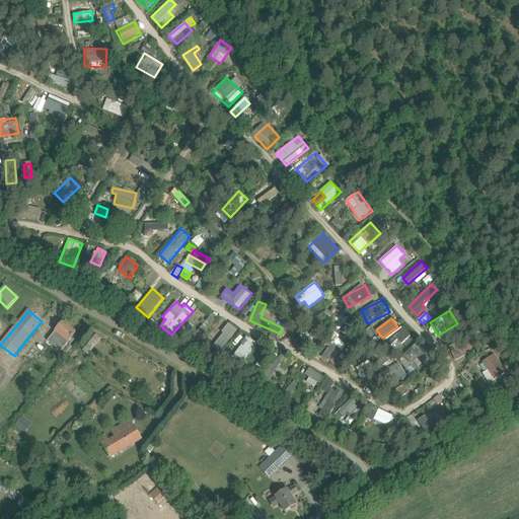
[(63,322),(55,331),(56,332),(51,340),(56,344),(61,338),(68,343),(76,332),(63,322)]
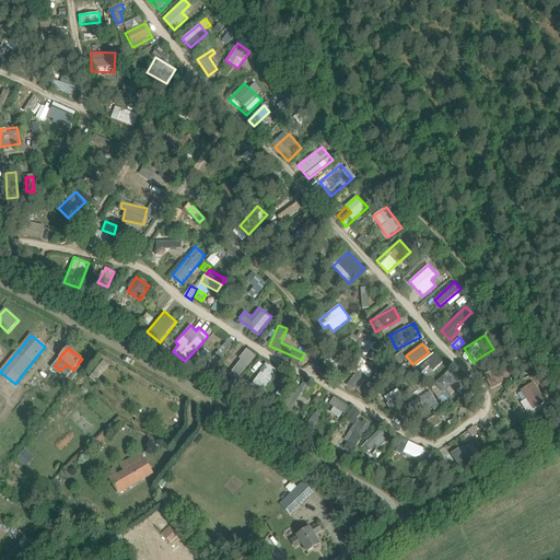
[(335,357),(341,360),(346,353),(339,350),(335,357)]
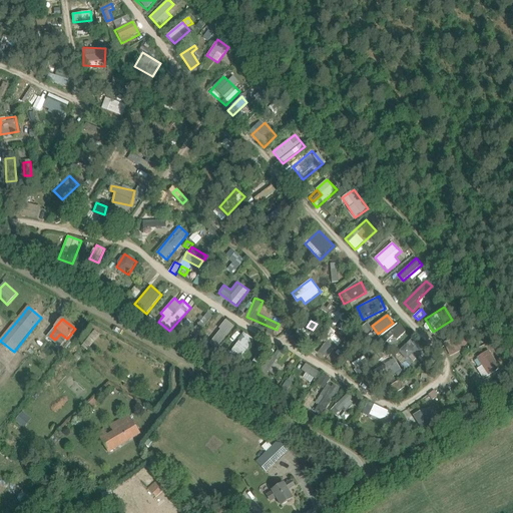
[(380,342),(389,350),(407,330),(397,322),(380,342)]
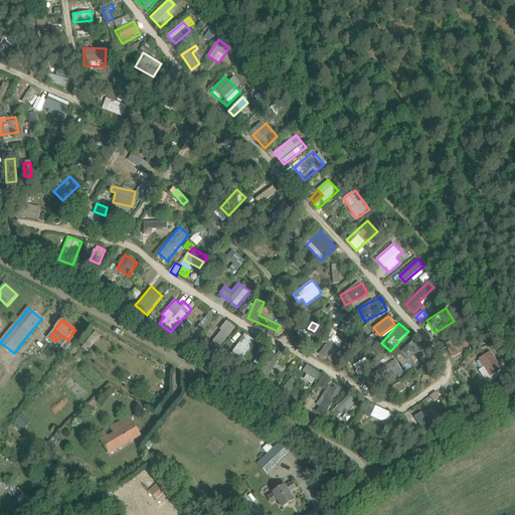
[(93,331),(82,349),(90,353),(100,335),(93,331)]
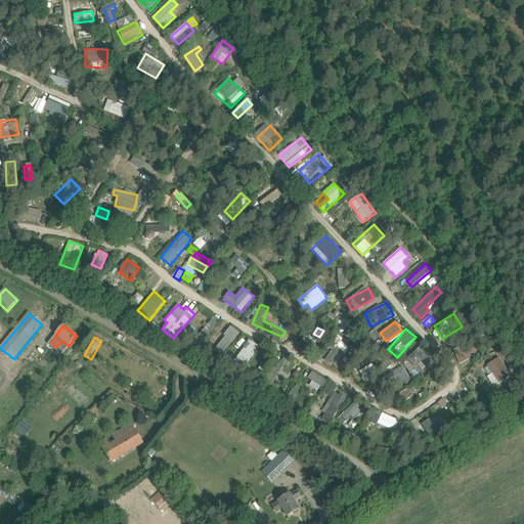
[(250,340),(229,366),(238,374),(260,348),(250,340)]
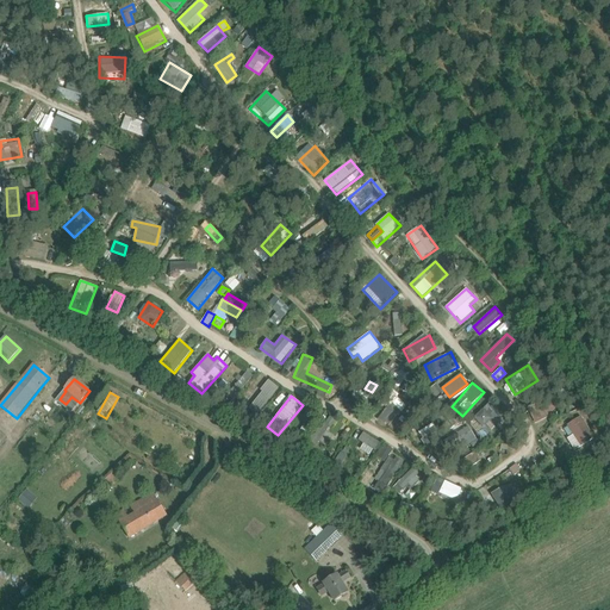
[(397,396),(378,416),(388,427),(408,406),(397,396)]
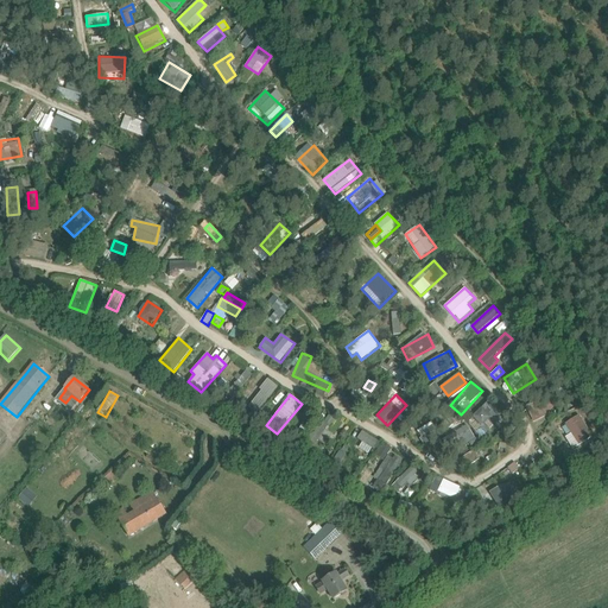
[(480,426),(500,415),(494,404),(474,416),(480,426)]
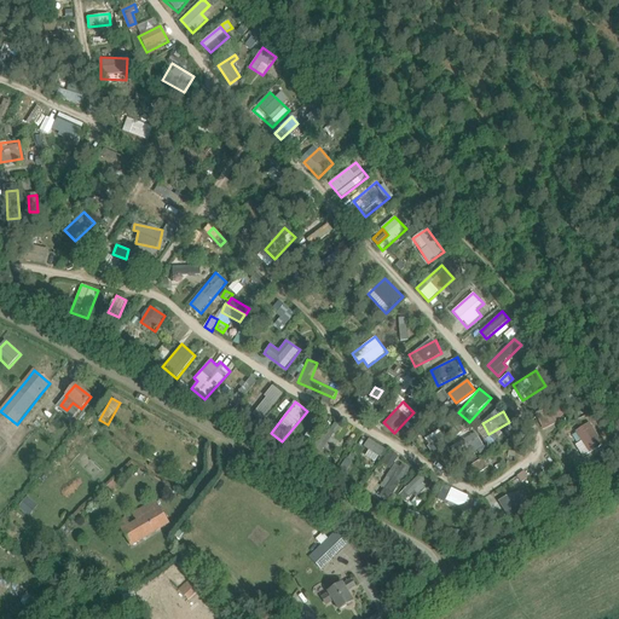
[(571,432),(583,456),(603,445),(591,422),(571,432)]
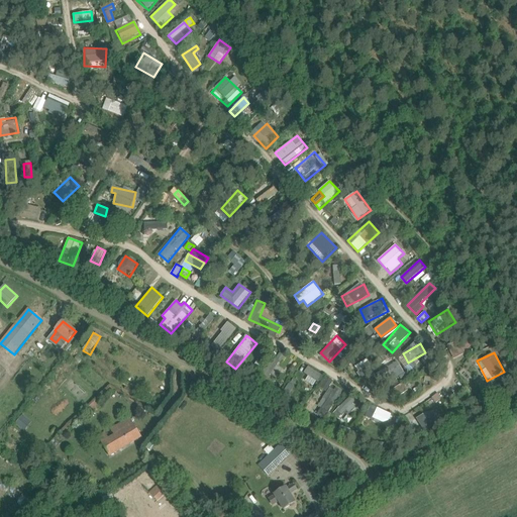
[(277,366),(279,362),(272,358),(264,378),(275,383),(282,368),(277,366)]
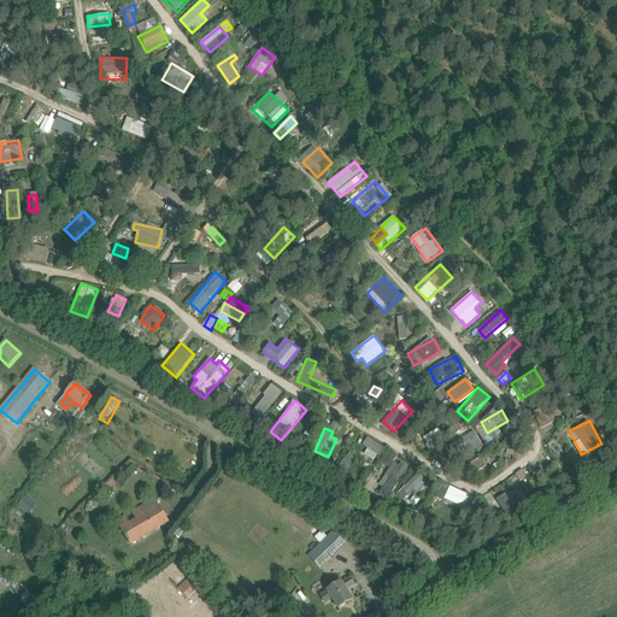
[(423,436),(427,444),(442,435),(439,428),(423,436)]
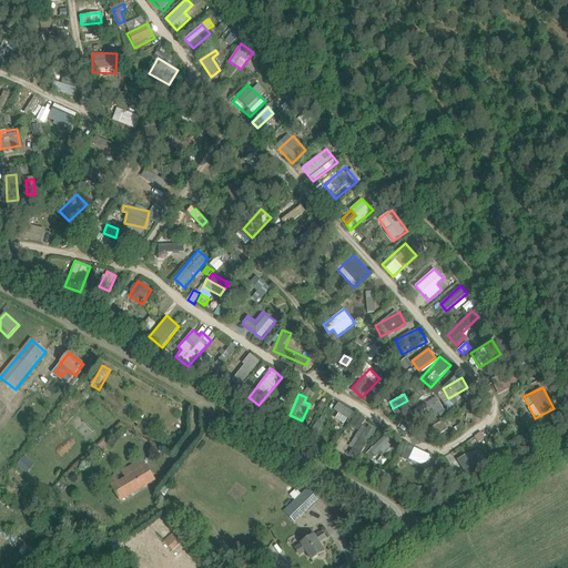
[(437,396),(414,413),(423,426),(440,414),(440,415),(447,411),(437,396)]
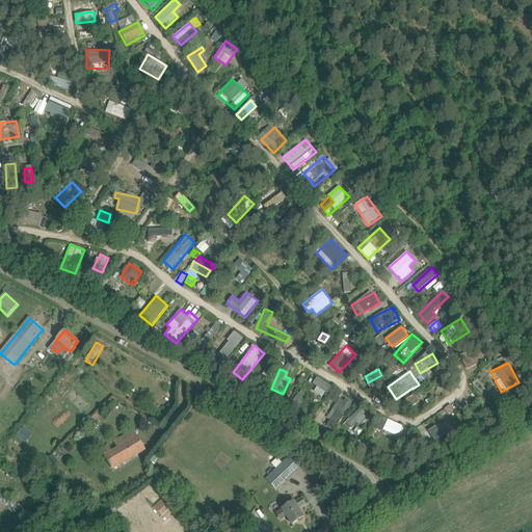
[(317,377),(312,383),(327,394),(333,387),(317,377)]
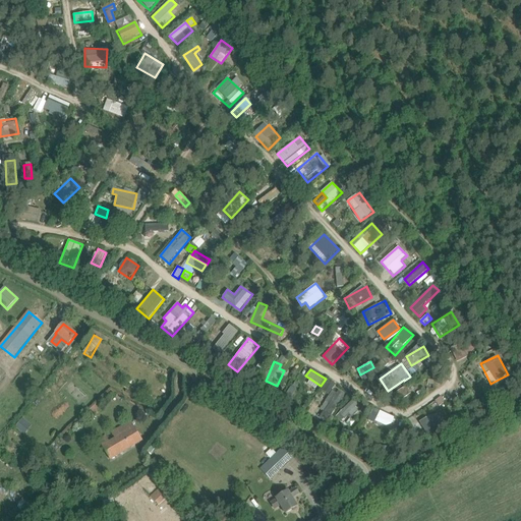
[(333,389),(336,383),(329,380),(323,391),(328,394),(315,415),(329,422),(344,395),(333,389)]
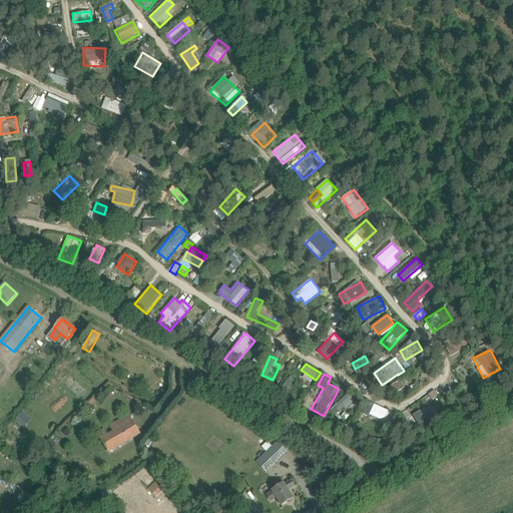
[(368,401),(362,414),(372,418),(375,413),(386,418),(389,411),(368,401)]
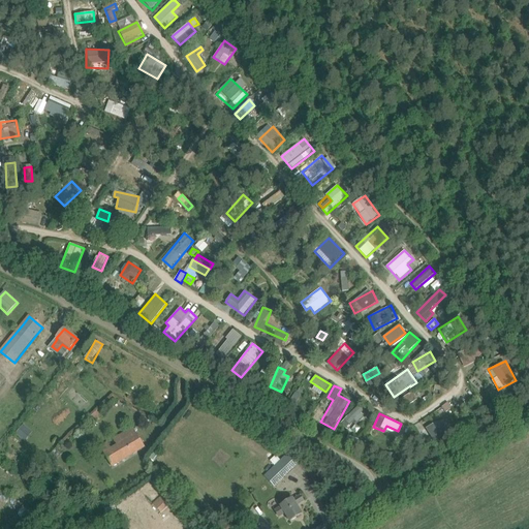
[(442,433),(444,439),(456,435),(449,418),(429,427),(432,436),(442,433)]
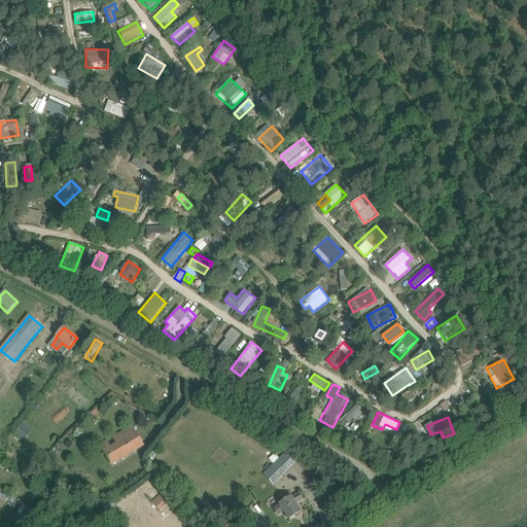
[(24,424),(16,432),(24,440),(32,431),(24,424)]
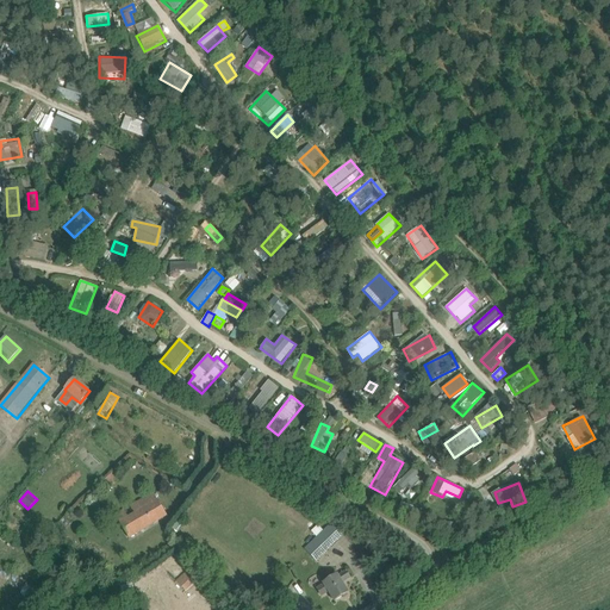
[(116,515),(130,539),(167,516),(154,493),(131,508),(135,514),(128,517),(124,510),(116,515)]
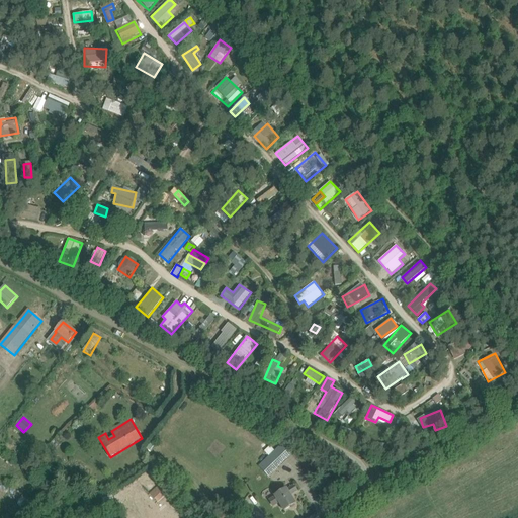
[(282,444),(275,451),(260,466),(268,477),(291,454),(282,444)]
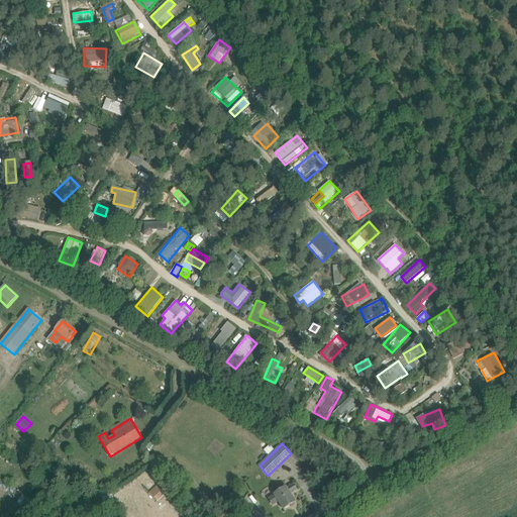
[(164,480),(163,481),(149,493),(158,501),(172,488),(164,480)]
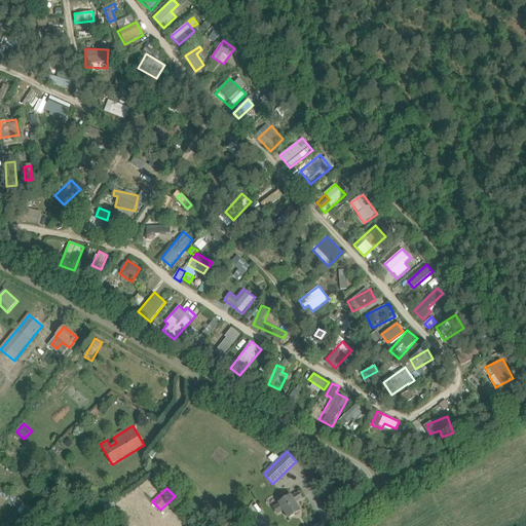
[(291,496),(279,503),(273,508),(277,515),(284,511),(289,519),(300,512),(295,503),(303,498),(299,493),(291,497),(291,496)]
